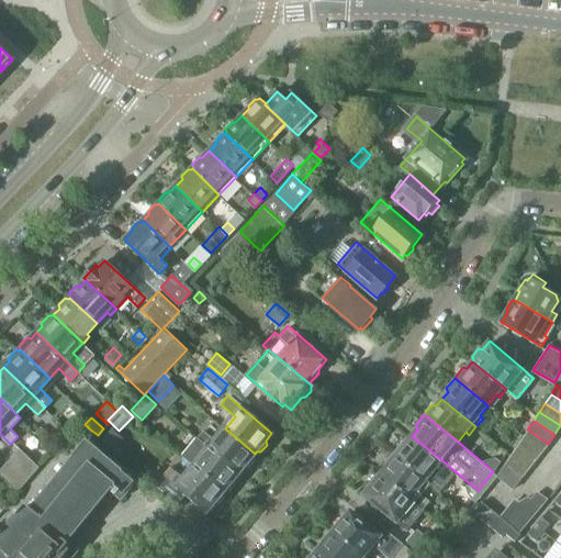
[(36,432),(45,439),(49,434),(42,426),(36,432)]
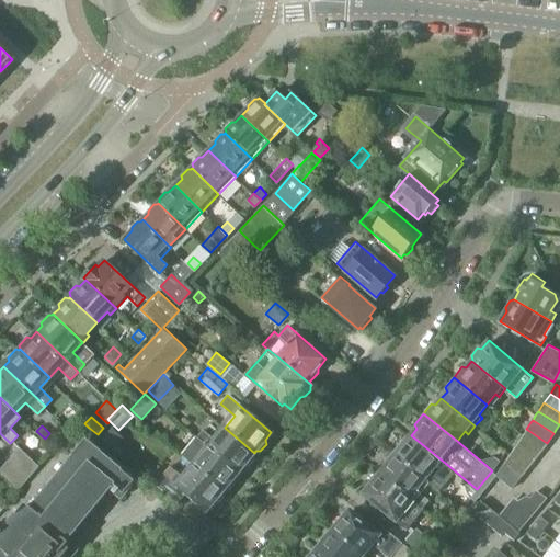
[(201,427),(195,434),(239,470),(244,465),(249,465),(254,457),(253,454),(254,453),(225,428),(215,439),(201,427)]
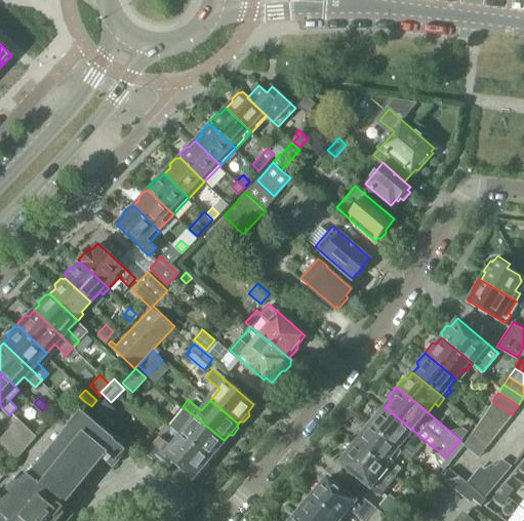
[(96,409),(107,417),(115,408),(105,400),(96,409)]
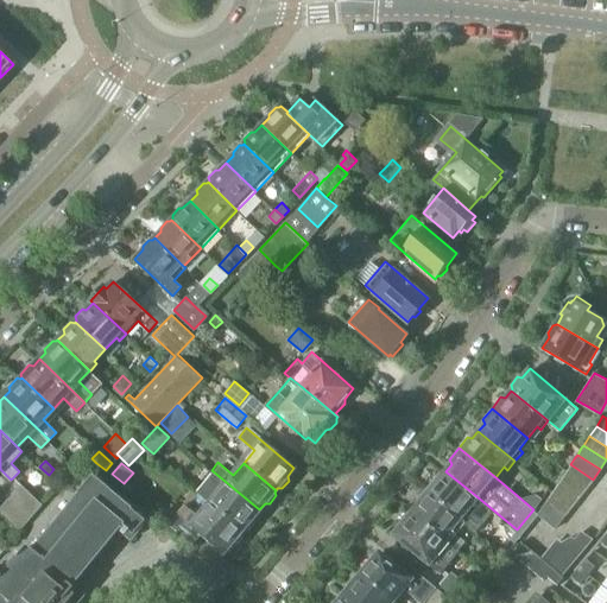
[(220,490),(210,502),(242,529),(244,528),(248,529),(254,521),(253,516),(259,509),(212,470),(204,464),(198,473),(220,490)]
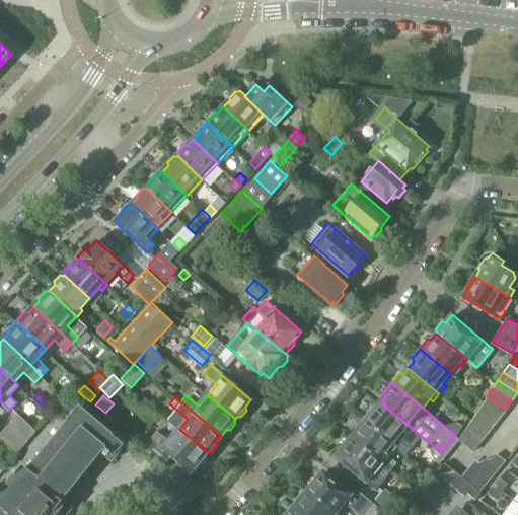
[(487,396),(481,406),(500,418),(506,410),(487,396)]
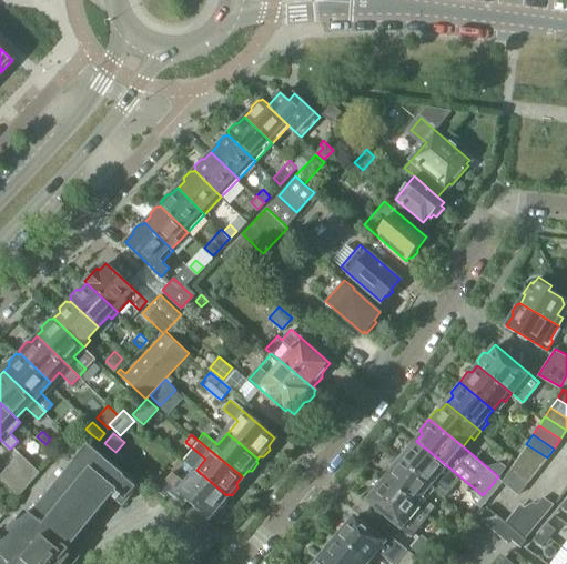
[(405,446),(396,457),(431,485),(439,474),(443,477),(451,469),(416,441),(411,447),(405,446)]
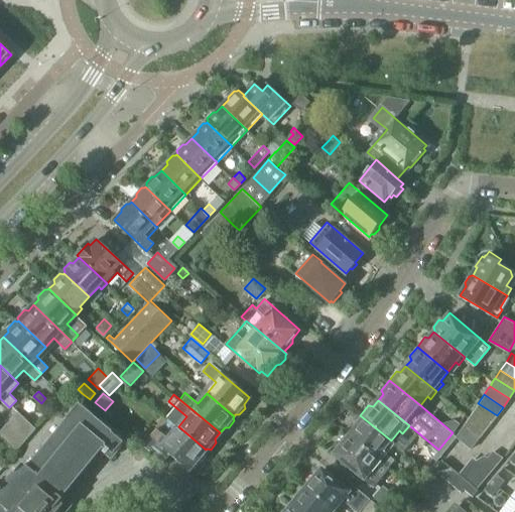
[(0,511),(56,511),(57,511),(63,511),(70,505),(60,497),(100,449),(101,448),(112,457),(124,441),(95,417),(96,416),(80,402),(67,418),(68,419),(28,467),(24,463),(18,470),(15,468),(13,471),(13,472),(1,487),(0,487),(0,486),(0,511)]
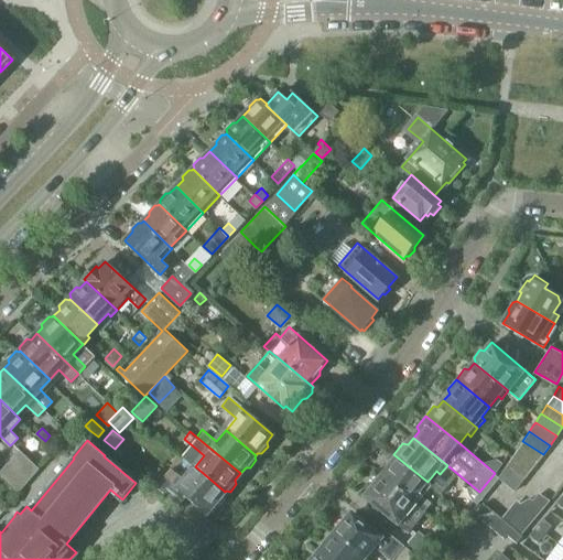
[(522,441),(516,451),(536,464),(543,454),(522,441)]
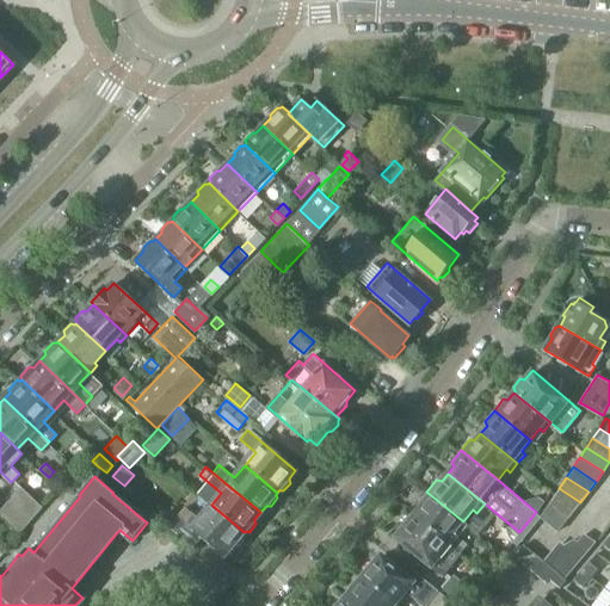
[(22,486),(12,496),(34,517),(43,506),(22,486)]
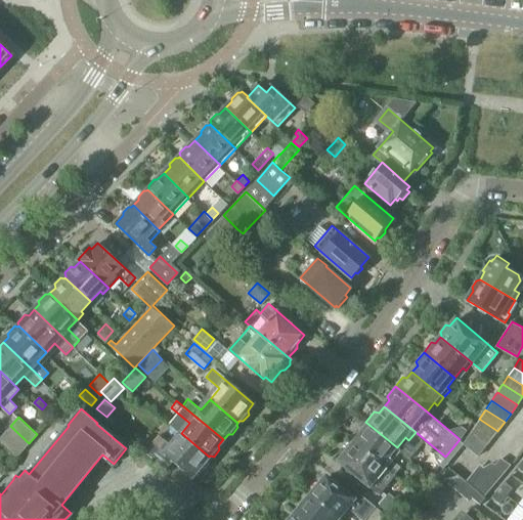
[(479,419),(473,427),(491,439),(497,431),(479,419)]
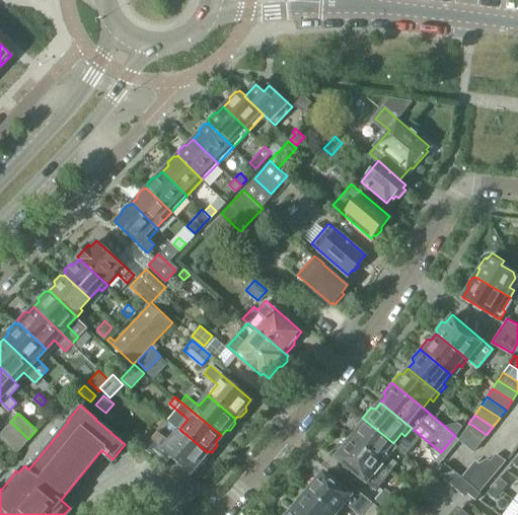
[(357,431),(352,437),(390,468),(396,461),(385,452),(393,443),(362,418),(355,427),(357,431)]
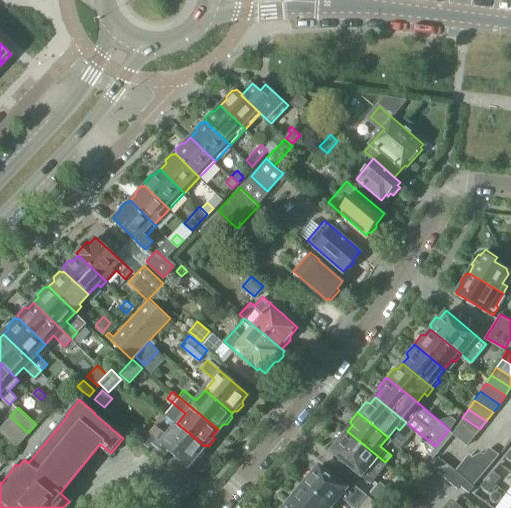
[(462,417),(457,426),(473,437),(480,429),(462,417)]
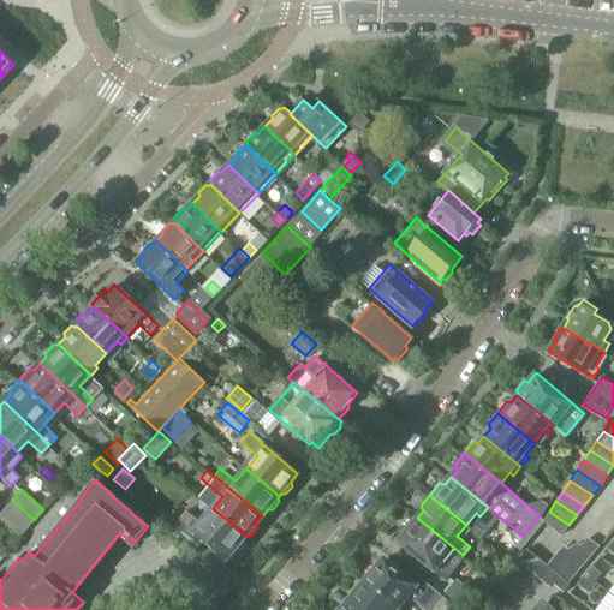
[(0,513),(0,515),(21,536),(30,524),(9,504),(0,513)]
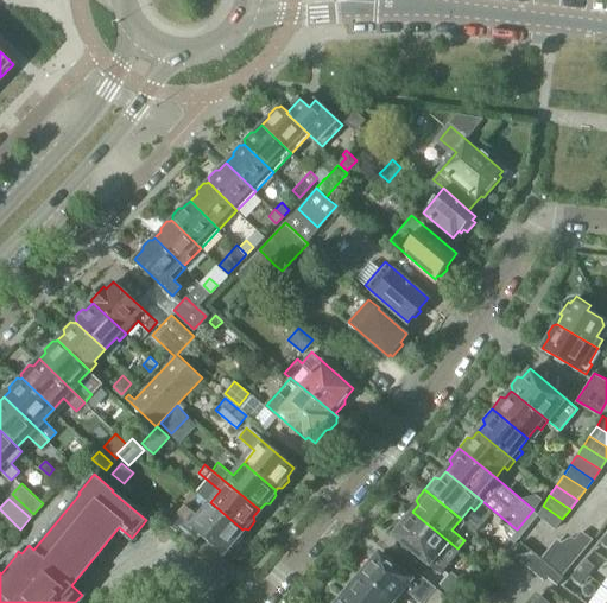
[(242,529),(210,502),(200,516),(184,502),(176,512),(178,513),(169,524),(193,544),(194,543),(201,532),(225,552),(232,544),(236,544),(242,535),(241,531),(242,529)]
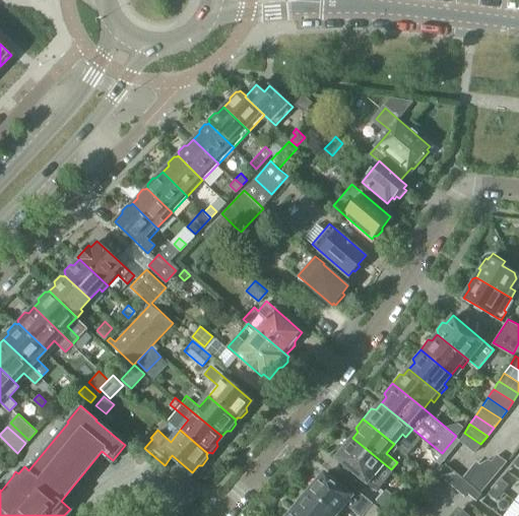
[(480,444),(464,433),(460,439),(473,450),(474,450),(477,447),(477,448),(480,444)]
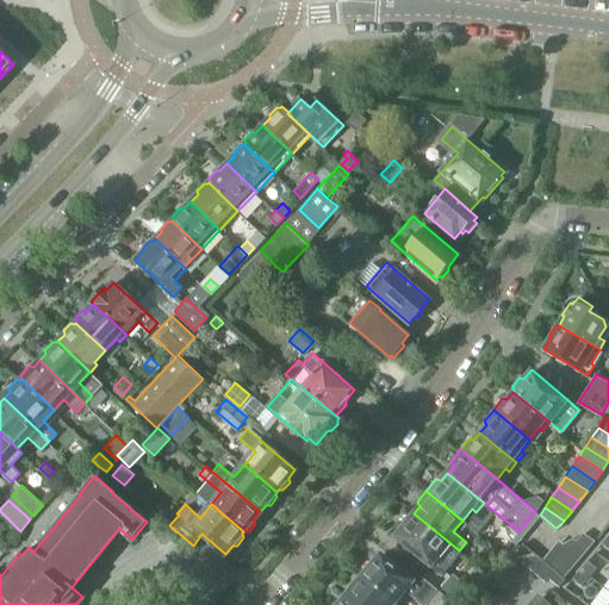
[(459,550),(414,513),(412,513),(408,513),(401,522),(403,526),(395,535),(436,569),(445,559),(451,562),(459,550)]
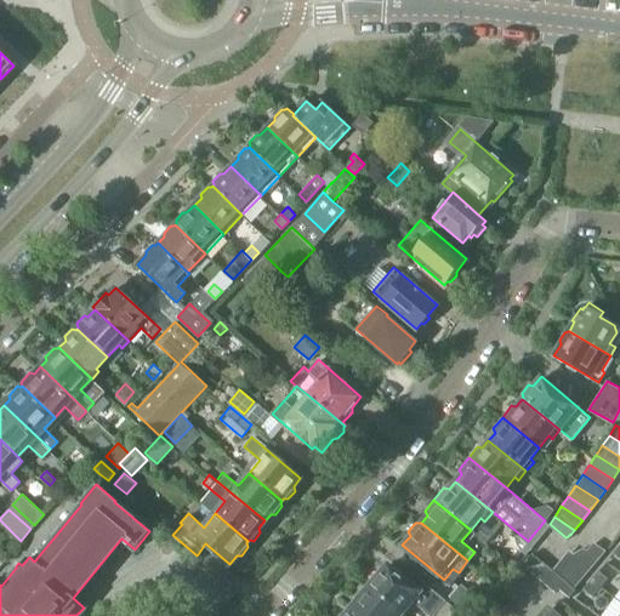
[(586,548),(598,558),(606,549),(593,541),(587,548),(586,548)]
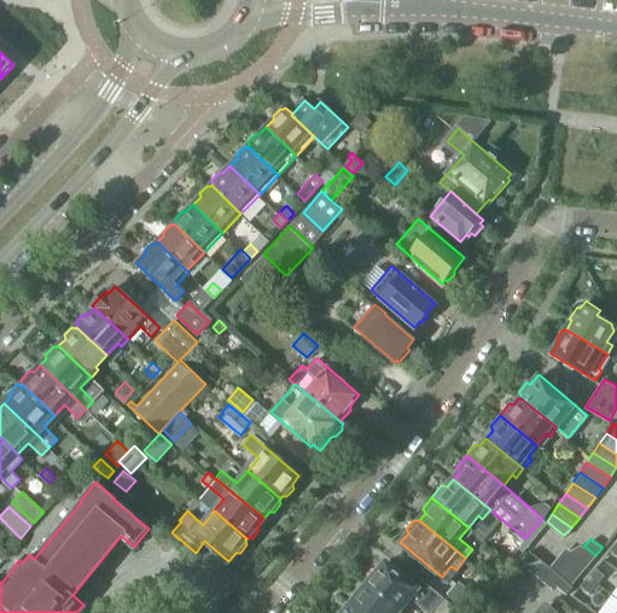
[(571,549),(571,550),(588,564),(595,555),(583,546),(580,544),(571,549)]
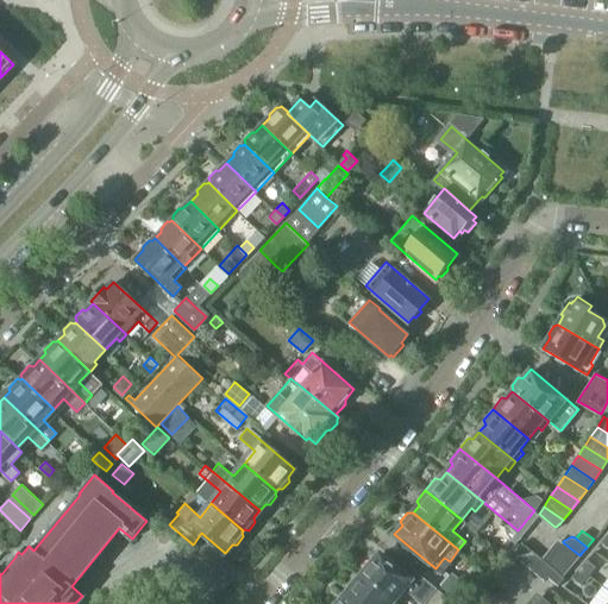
[(563,542),(556,551),(572,565),(580,555),(563,542)]
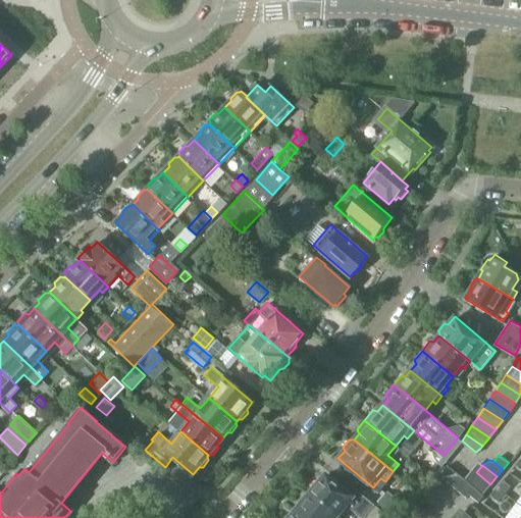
[(441,475),(448,480),(456,471),(450,466),(441,475)]
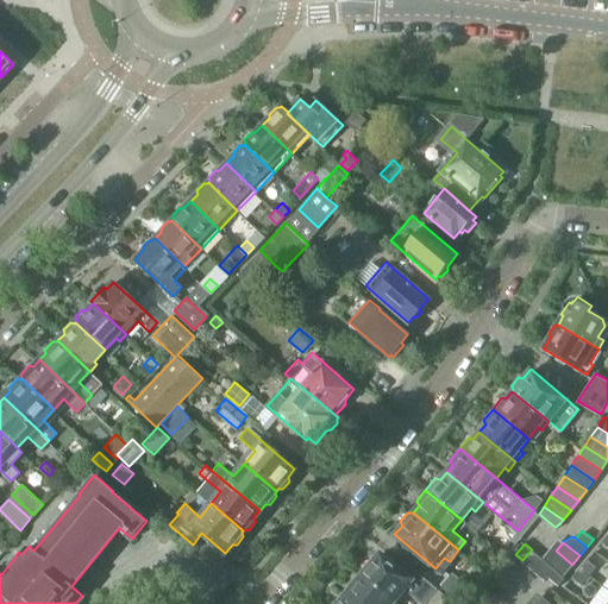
[(522,560),(530,567),(539,555),(532,549),(522,560)]
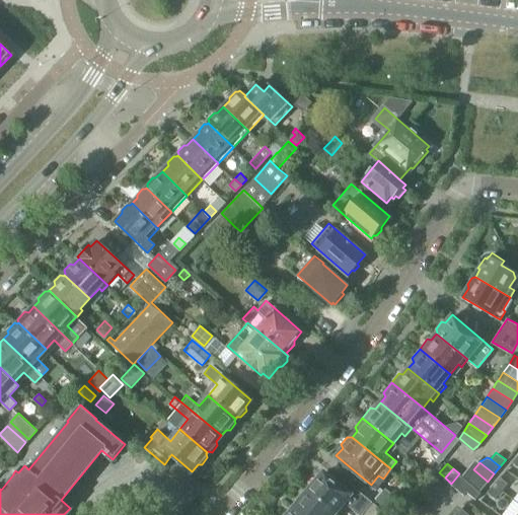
[(488,482),(473,469),(467,476),(482,489),(488,482)]
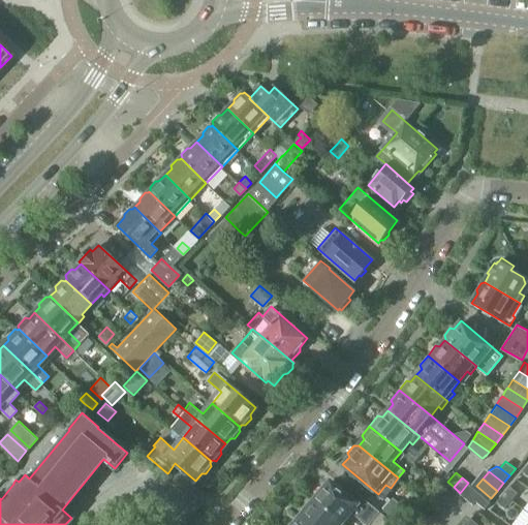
[(314,498),(314,499),(342,523),(351,512),(358,516),(364,508),(330,480),(322,489),(319,489),(314,495),(314,498)]
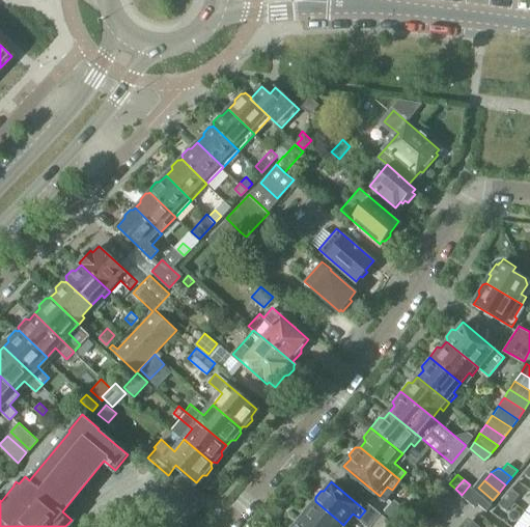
[(462,495),(468,500),(476,490),(470,484),(462,495)]
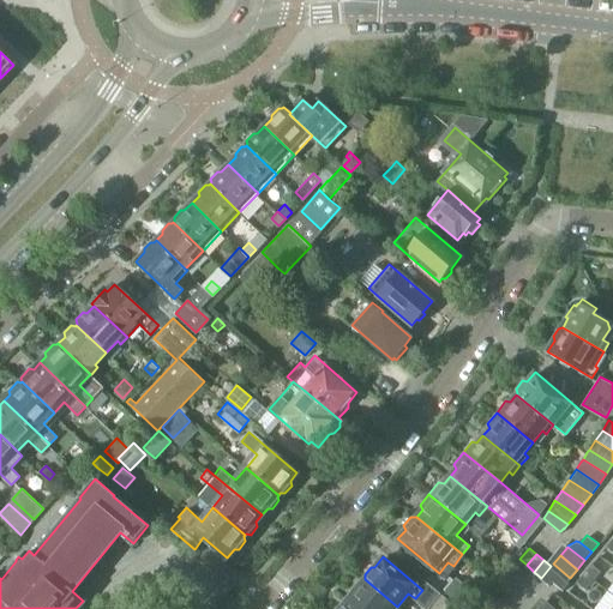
[(592,562),(584,571),(594,579),(601,570),(592,562)]
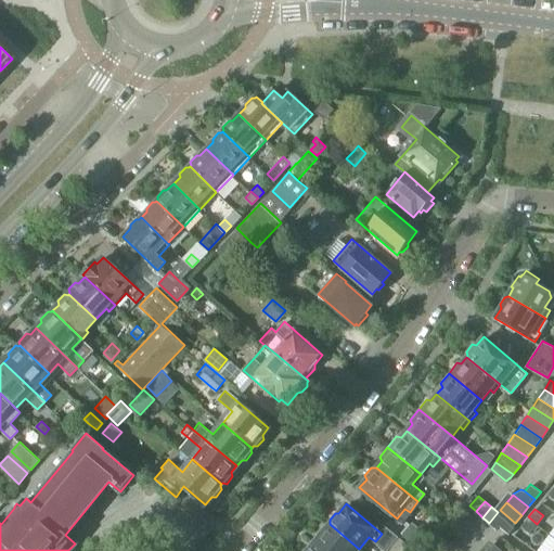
[(497,528),(499,525),(504,519),(498,512),(489,523),(497,528)]
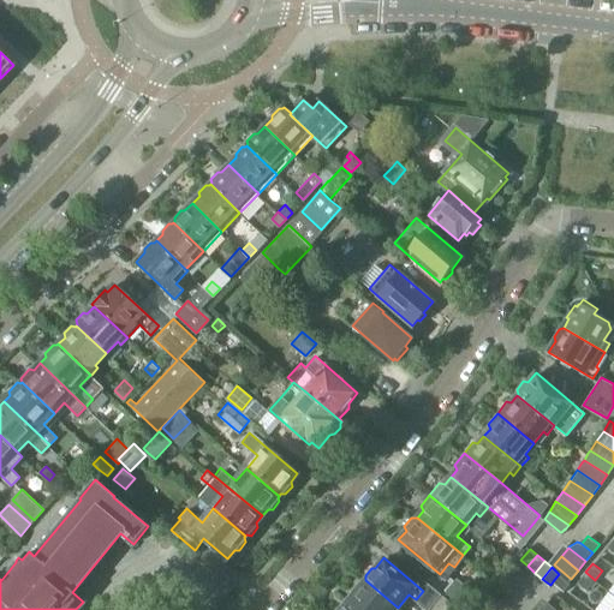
[(585,572),(577,581),(586,590),(595,580),(585,572)]
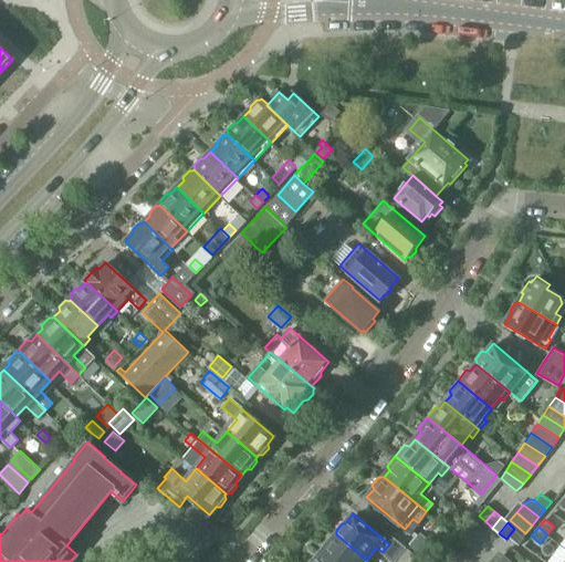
[(514,529),(509,536),(519,543),(525,537),(514,529)]
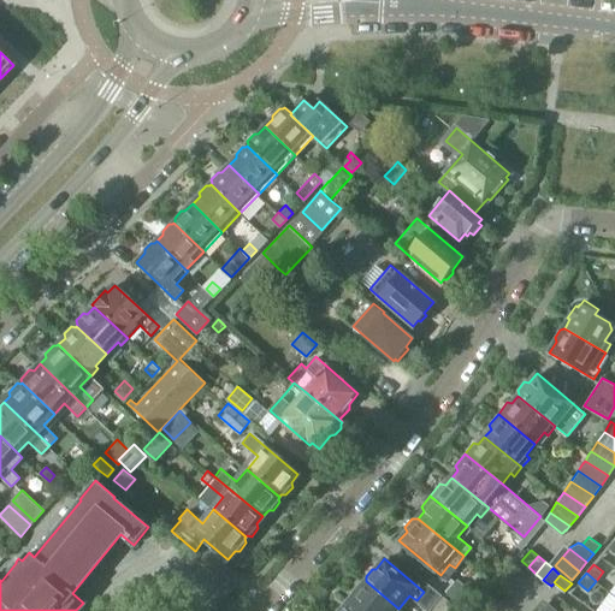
[(445,589),(466,606),(477,594),(457,579),(456,581),(454,580),(445,589)]
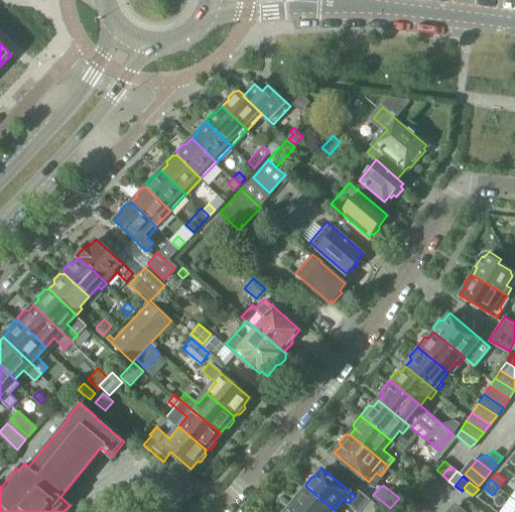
[(297,497),(292,504),(301,511),(331,511),(334,510),(306,487),(305,488),(302,488),(297,494),(297,497)]
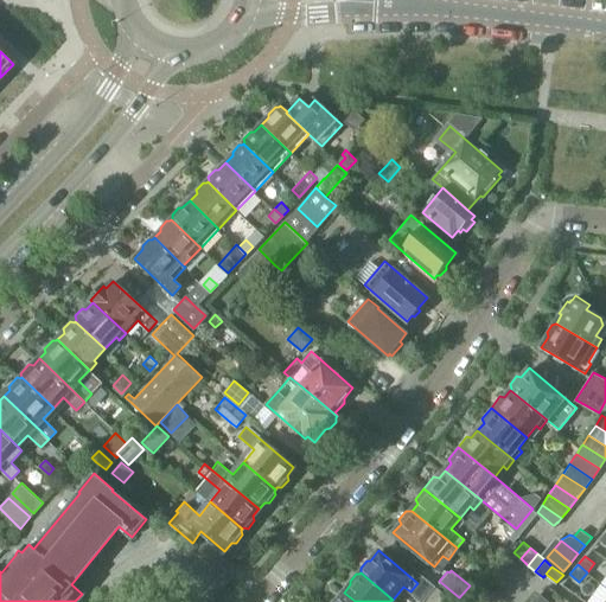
[(425,599),(429,601),(454,601),(435,586),(425,599)]
